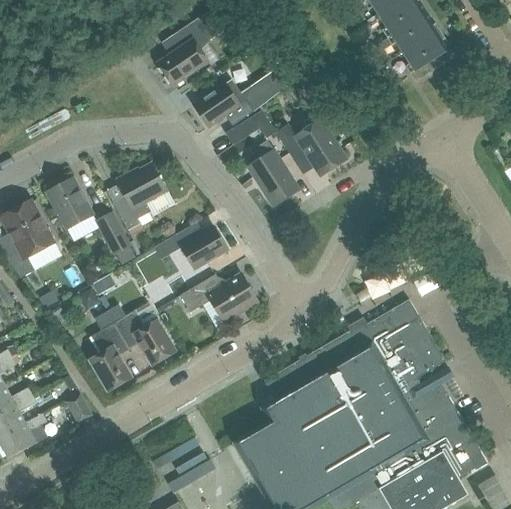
[(199,49),(222,32),(246,15),(234,0),(222,0),(207,10),(172,34),(180,46),(157,61),(173,85),(208,61),(199,49)]
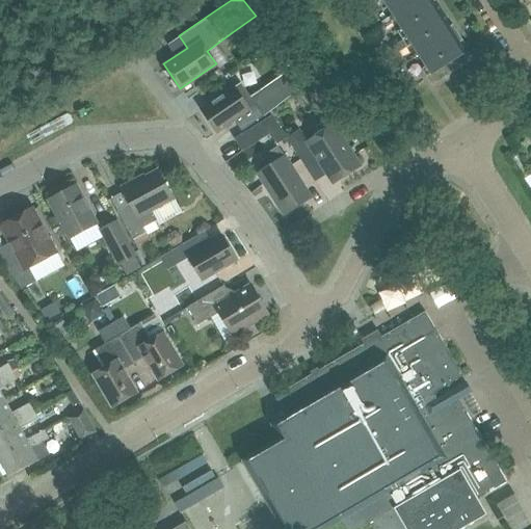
[(383,0),(394,15),(406,34),(442,11),(434,0),(383,0)]
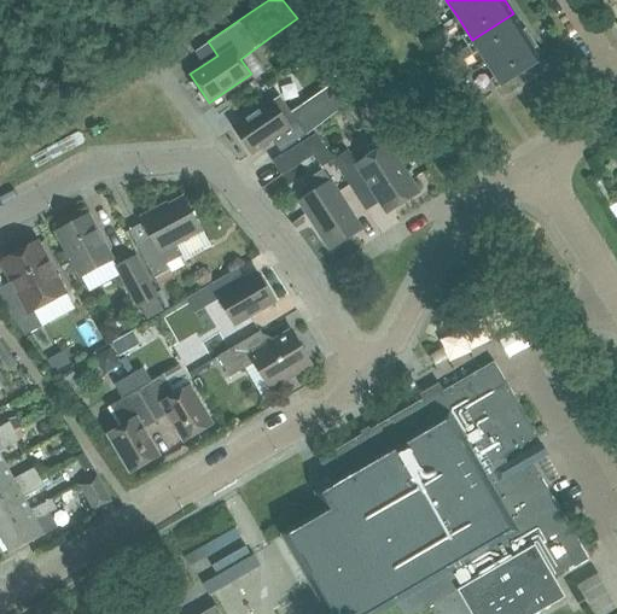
[(472,40),(488,64),(500,85),(496,87),(501,97),(547,66),(534,47),(537,45),(525,27),(523,29),(513,13),(472,40)]
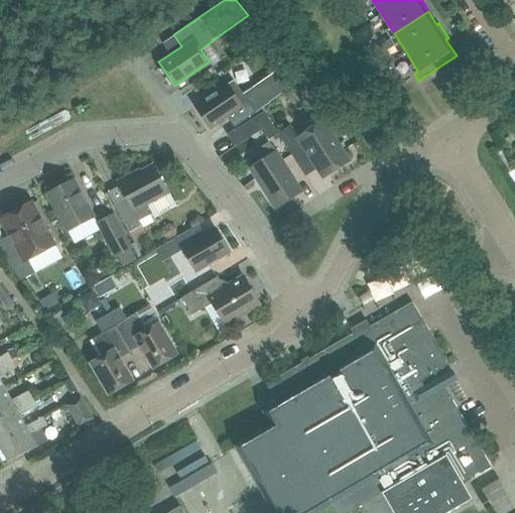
[(272,67),(240,87),(253,107),(284,86),(272,67)]
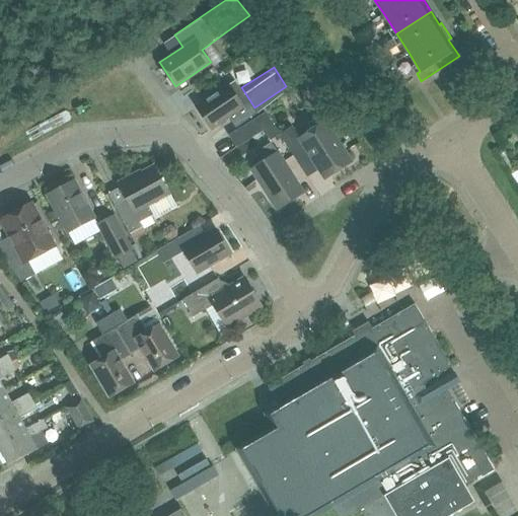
[(227,84),(196,105),(211,128),(228,116),(235,127),(256,112),(247,99),(241,104),(227,84)]
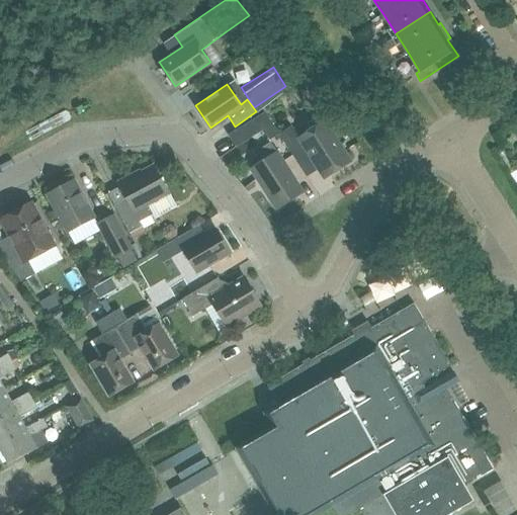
[(269,139),(278,133),(264,111),(228,134),(236,146),(262,129),(269,139)]
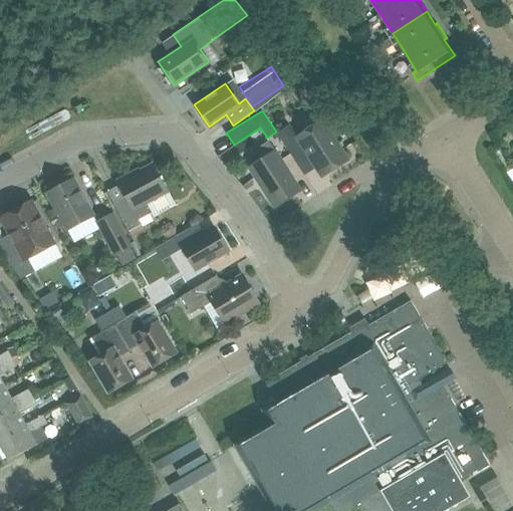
[(289,123),(276,132),(296,162),(307,155),(321,176),(347,159),(322,118),(296,136),(289,123)]
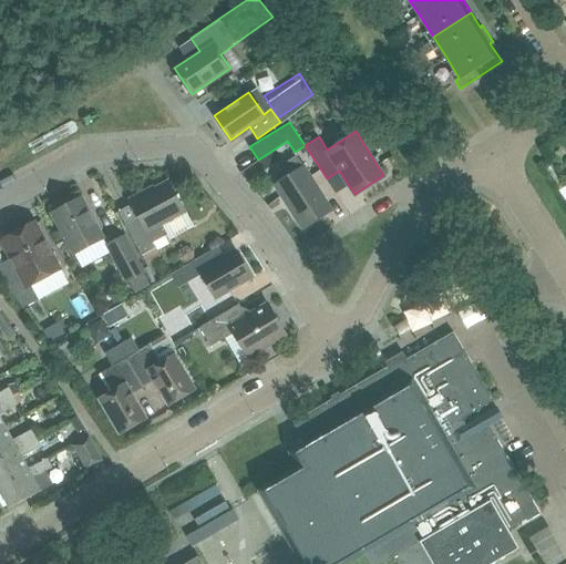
[(331,208),(304,165),(296,154),(278,166),(285,177),(274,184),(284,198),(286,196),(290,203),(287,205),(302,227),(331,208)]
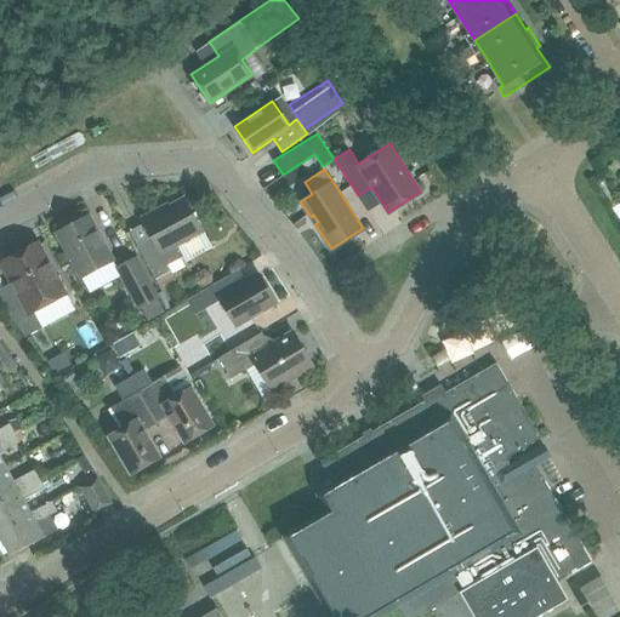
[(177,245),(203,230),(183,195),(159,209),(158,207),(140,216),(143,222),(129,229),(155,278),(170,269),(168,264),(183,255),(177,245)]
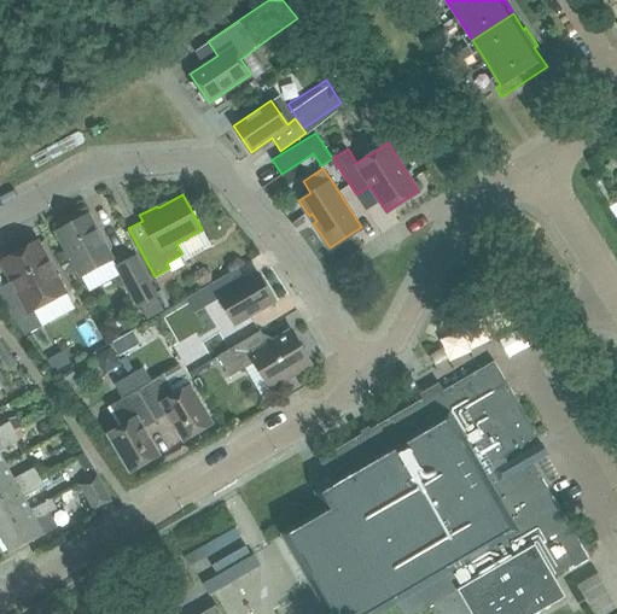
[(56,231),(80,275),(112,259),(88,212),(56,231)]
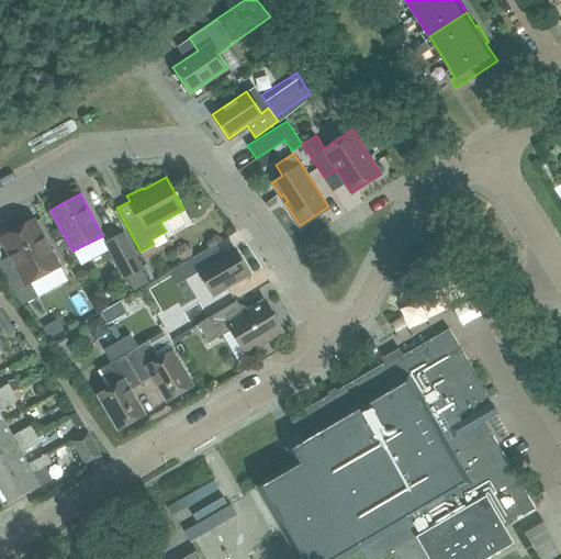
[(10,255),(0,259),(0,272),(7,282),(23,303),(38,295),(31,281),(59,266),(34,219),(0,237),(10,255)]
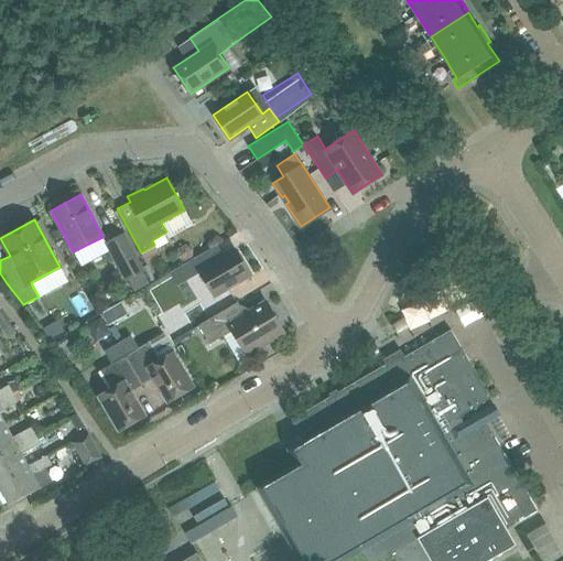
[(129,277),(141,270),(122,234),(110,240),(129,277)]
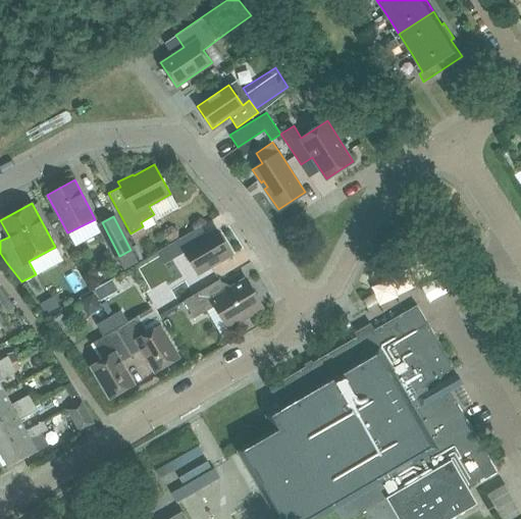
[(194,229),(176,240),(157,251),(164,264),(185,252),(197,273),(214,263),(231,253),(218,230),(200,241),(194,229)]
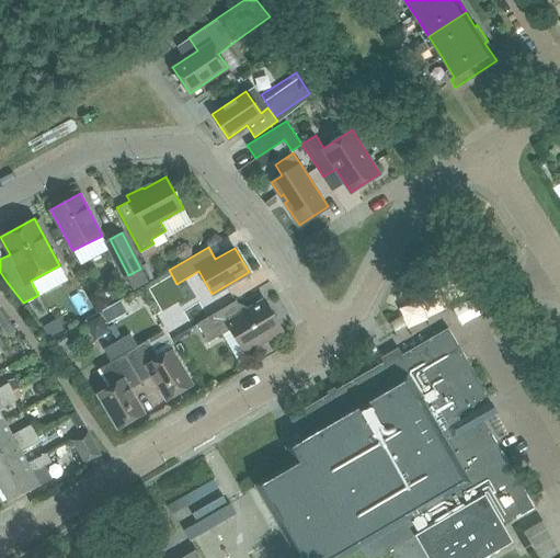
[(435,284),(395,300),(404,325),(445,308),(435,284)]
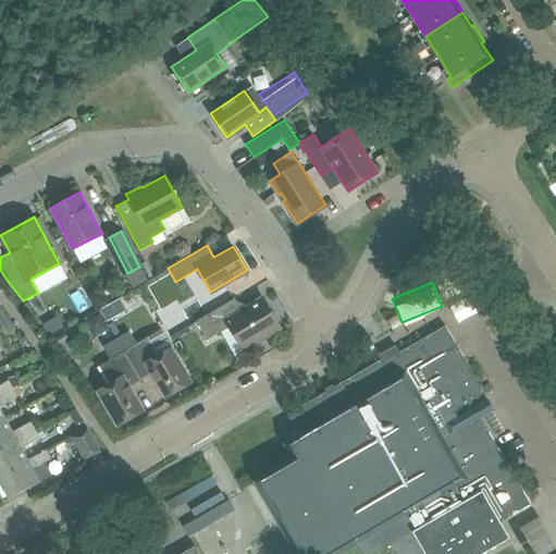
[(79,311),(91,304),(78,285),(66,293),(79,311)]
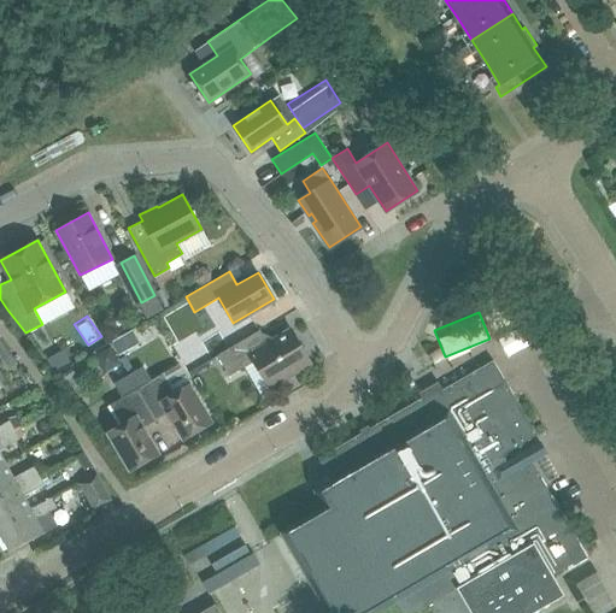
[(259,329),(216,354),(229,375),(253,360),(270,388),(311,363),(291,328),(267,341),(259,329)]
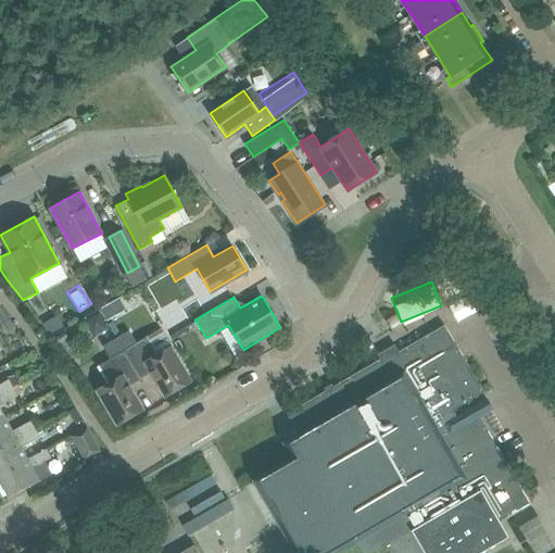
[(105,300),(97,312),(109,319),(116,308),(105,300)]
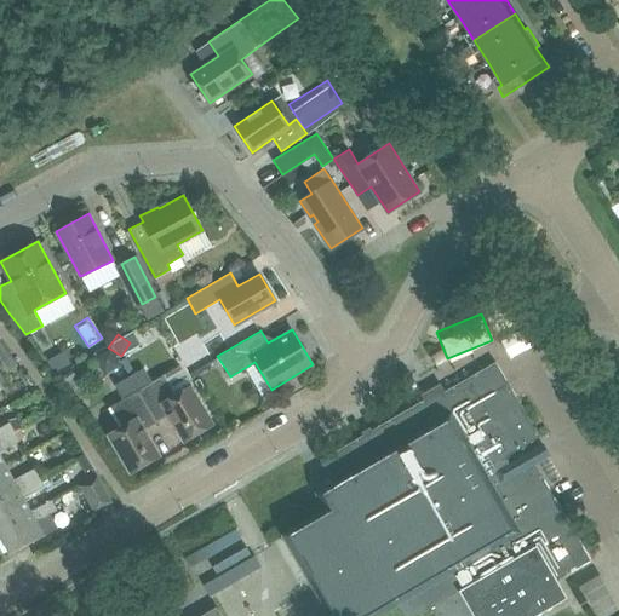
[(7,350),(0,356),(9,367),(16,362),(7,350)]
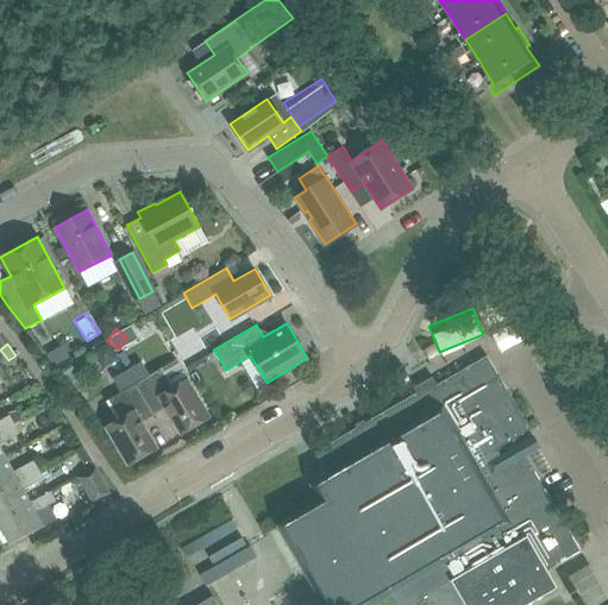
[(430,384),(314,452),(326,473),(309,483),(319,499),(276,523),(324,604),(368,604),(389,593),(395,604),(406,604),(420,597),(425,604),(524,604),(557,586),(546,568),(580,549),(525,454),(528,452),(522,441),(500,455),(495,448),(530,428),(487,354),(432,386),(430,384)]
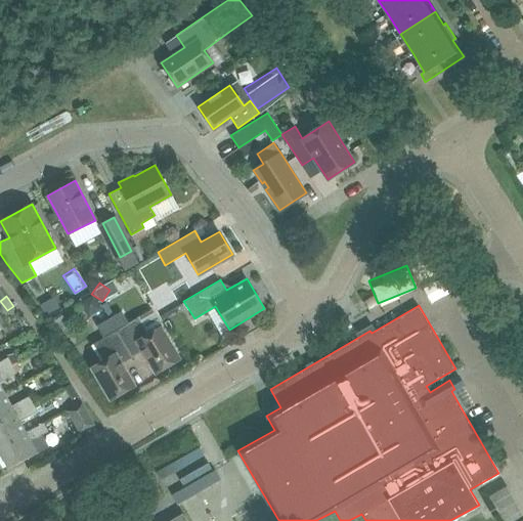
[(109,318),(132,356),(142,350),(156,373),(179,358),(161,327),(148,334),(138,316),(128,322),(121,310),(109,318)]
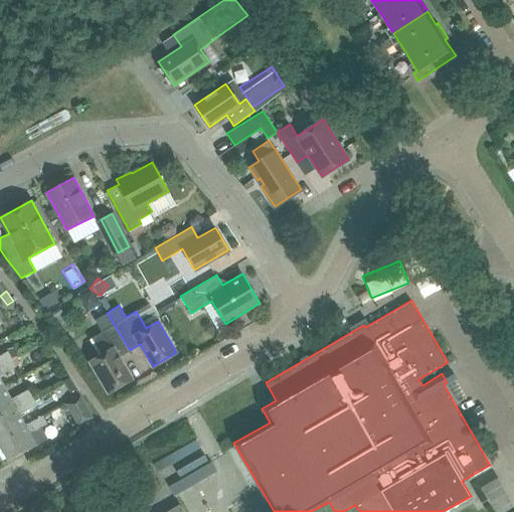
[(130,350),(107,313),(96,319),(103,330),(92,337),(102,354),(90,361),(109,392),(132,378),(119,356),(130,350)]
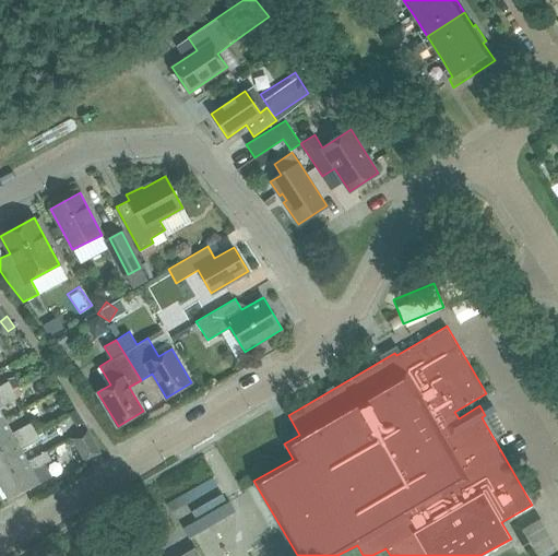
[(0,394),(12,388),(9,380),(0,385),(0,394)]
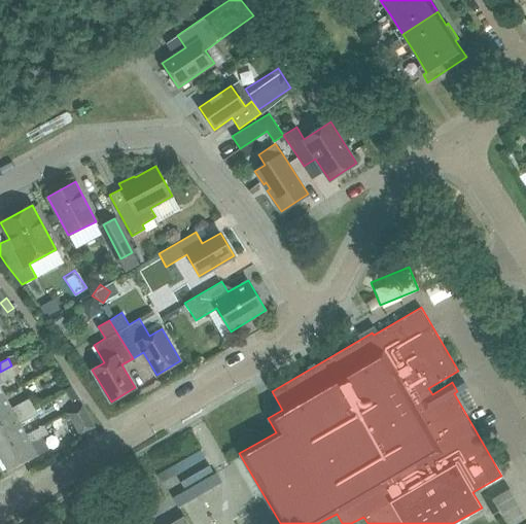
[(0,397),(4,395),(0,387),(0,382),(16,374),(11,365),(0,372),(0,397)]
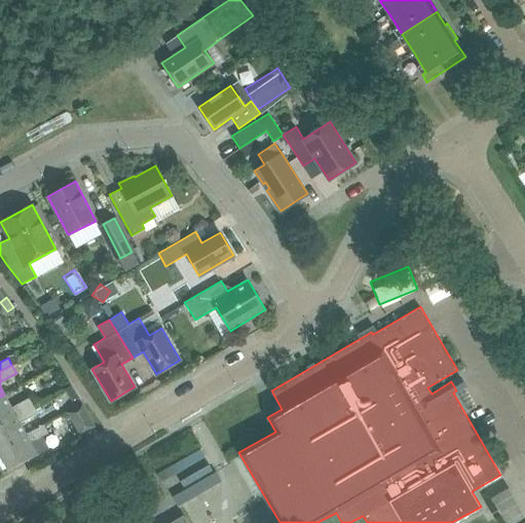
[(10,406),(4,395),(0,397),(0,421),(33,405),(29,397),(10,406)]
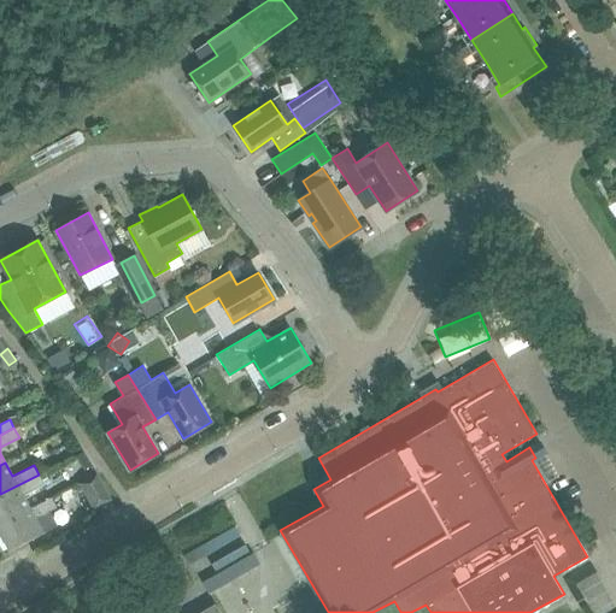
[(80,482),(94,507),(111,499),(97,473),(80,482)]
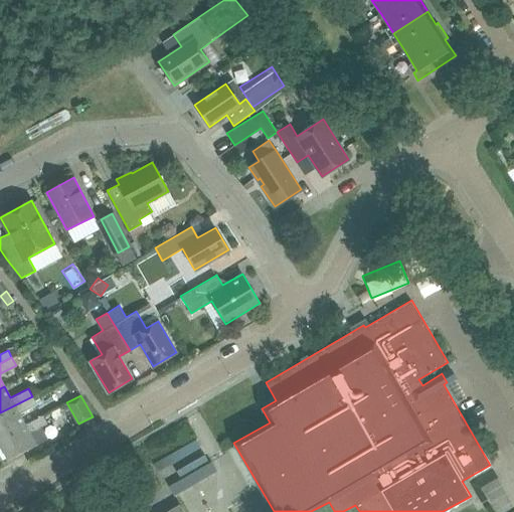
[(0,438),(25,424),(19,413),(36,403),(32,396),(0,412),(0,438)]
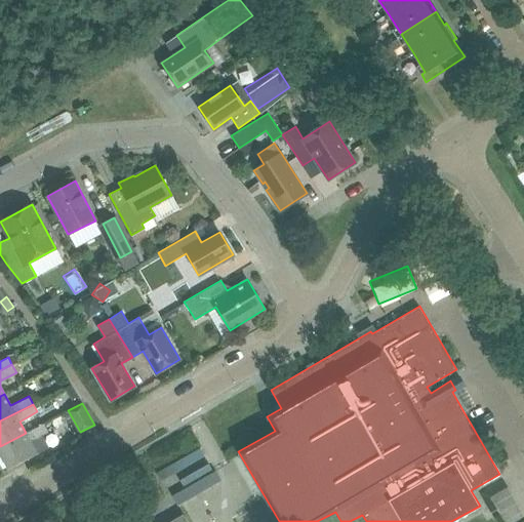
[(43,423),(26,433),(0,446),(0,452),(8,469),(37,453),(30,441),(48,431),(43,423)]
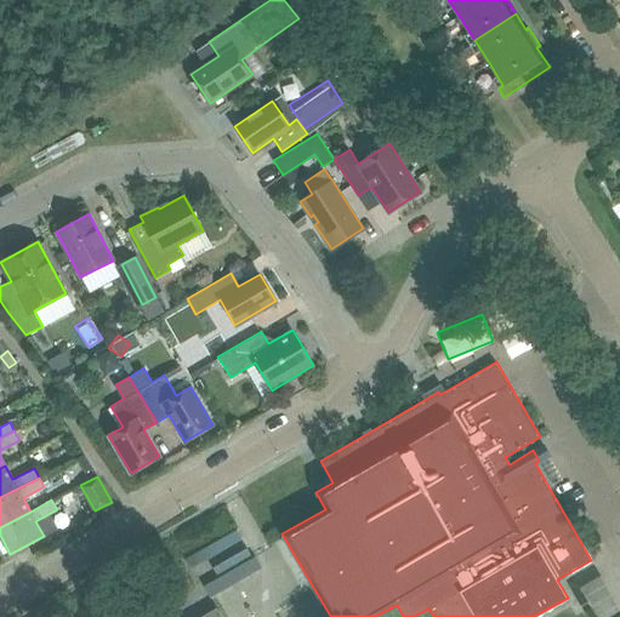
[(260,566),(254,555),(204,584),(210,595),(260,566)]
